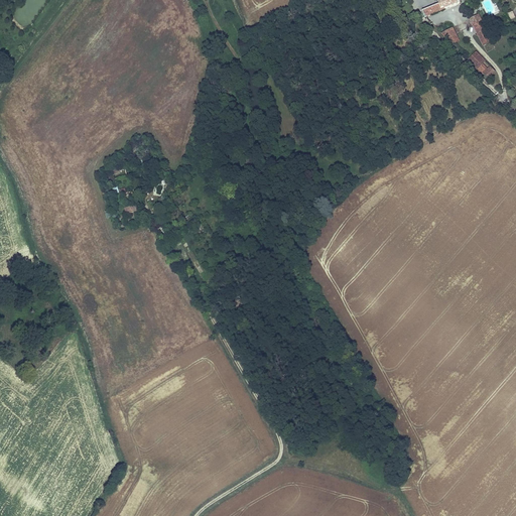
[(458,0),(440,0),(442,3),(424,10),(426,17),(460,3),(458,0)]
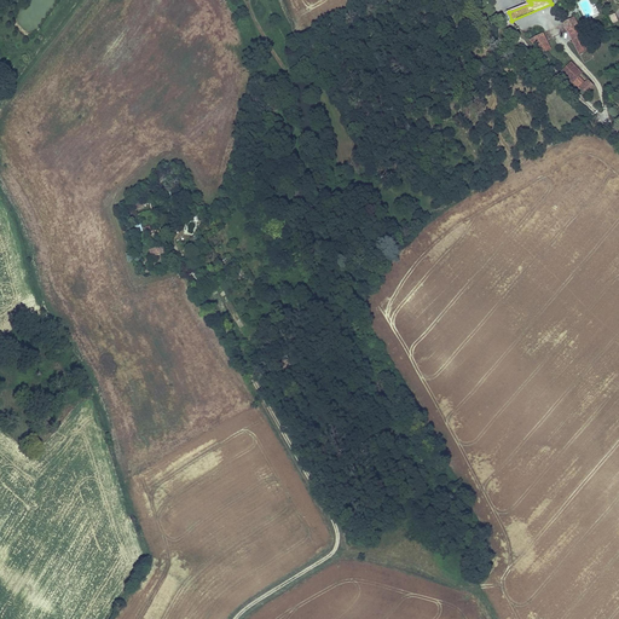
[(566,33),(579,27),(574,17),(562,24),(566,33)]
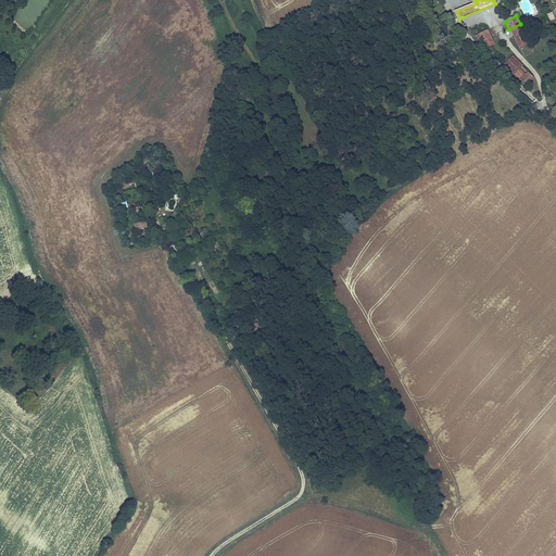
[(521,39),(527,37),(520,24),(508,29),(515,42),(521,39)]
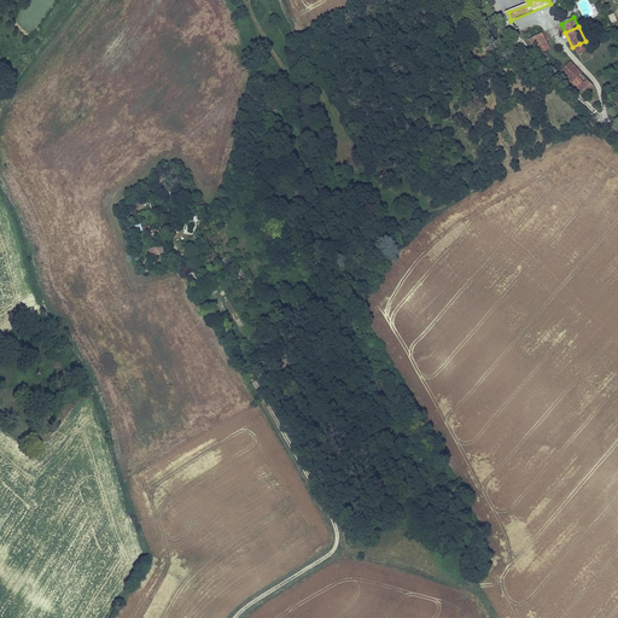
[(535,47),(544,41),(541,34),(529,40),(535,47)]
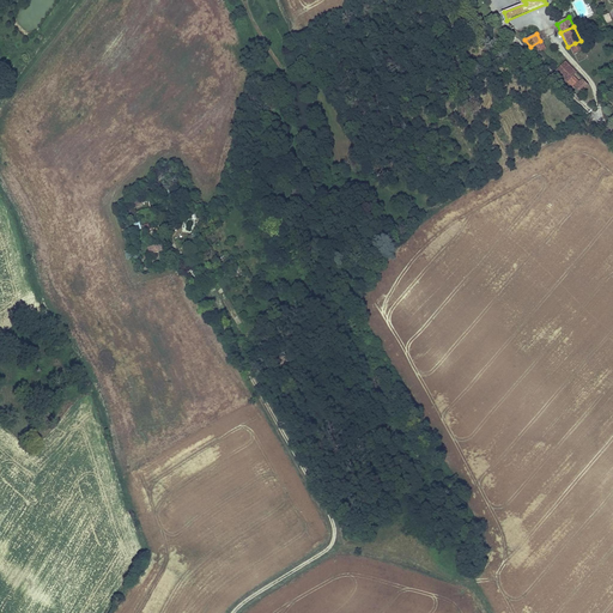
[(545,49),(540,41),(530,47),(535,53),(545,49)]
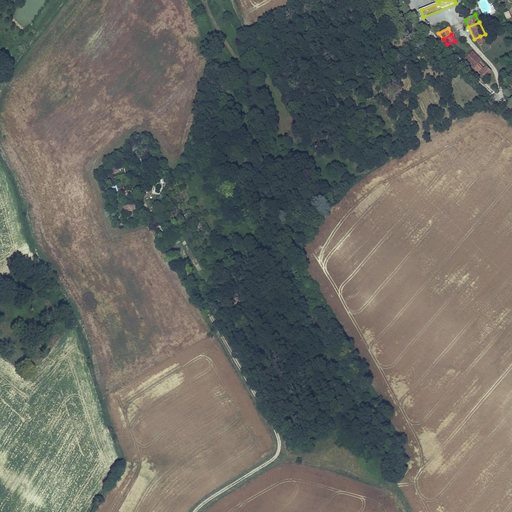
[(485,43),(489,41),(485,34),(480,36),(485,43)]
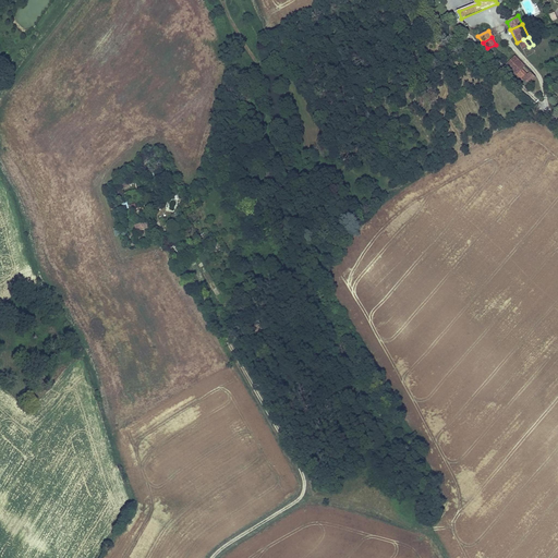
[(522,51),(529,47),(523,39),(517,43),(522,51)]
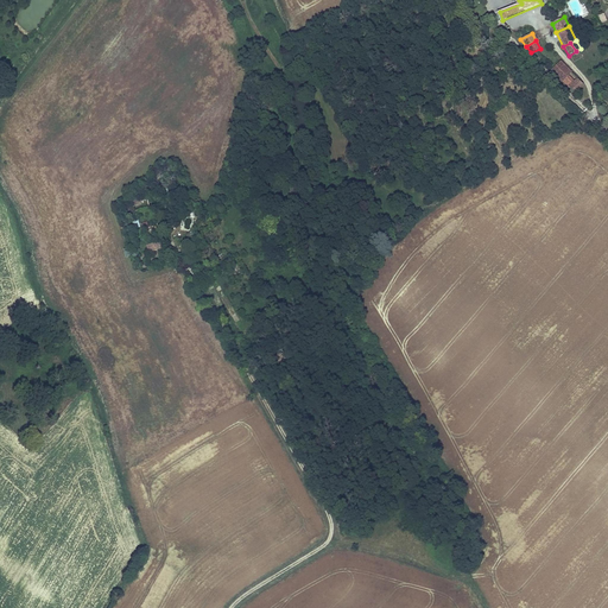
[(553,71),(563,82),(567,78),(569,76),(571,73),(561,63),(553,71)]
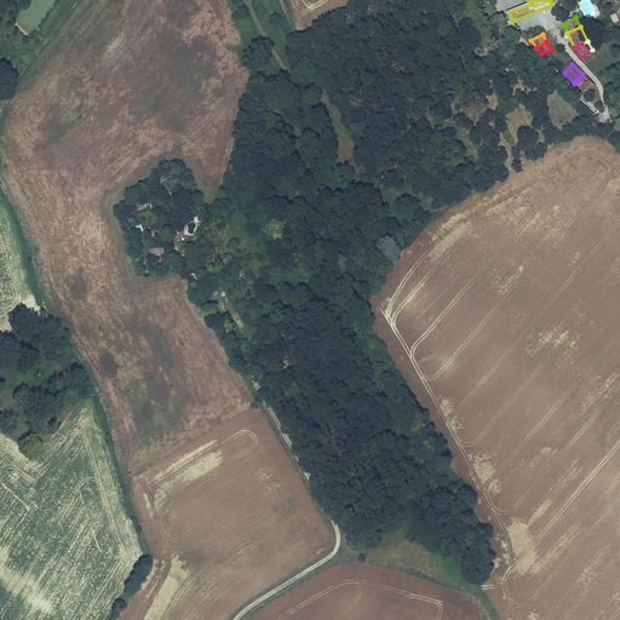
[(574,84),(589,97),(591,95),(589,90),(593,84),(590,81),(587,84),(585,86),(578,80),(574,84)]
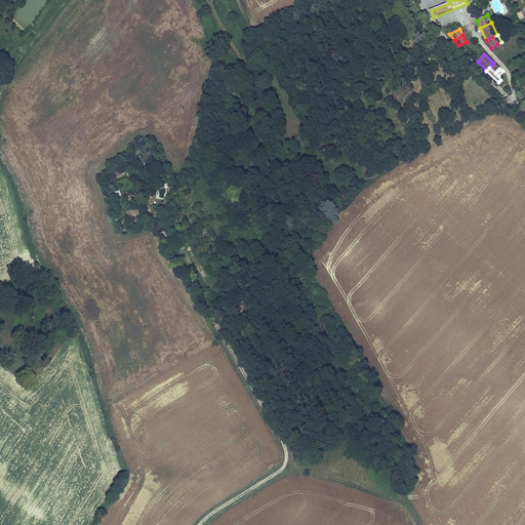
[(137,208),(122,212),(124,217),(132,215),(133,218),(139,217),(137,208)]
